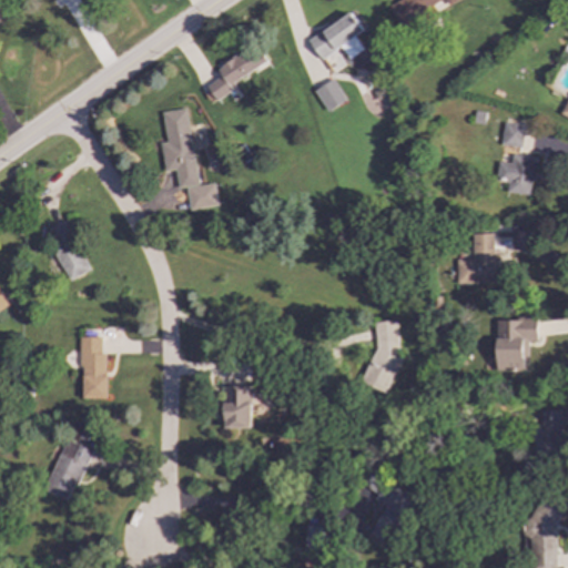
[(456,0),(394,0),(386,4),(398,26),(445,1),(447,6),(456,0)]
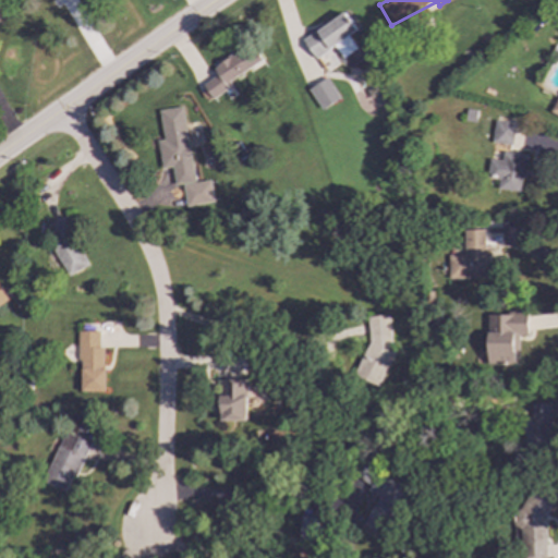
[(315,59),(334,47),(342,59),(356,49),(348,36),(356,31),(343,12),(302,40),(315,59)]
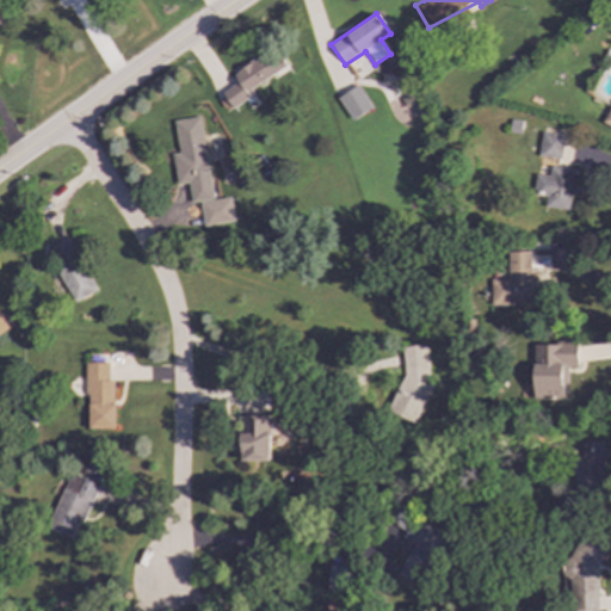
[(232,109),(250,97),(247,92),(285,67),(275,49),(234,75),(239,81),(222,92),(232,109)]
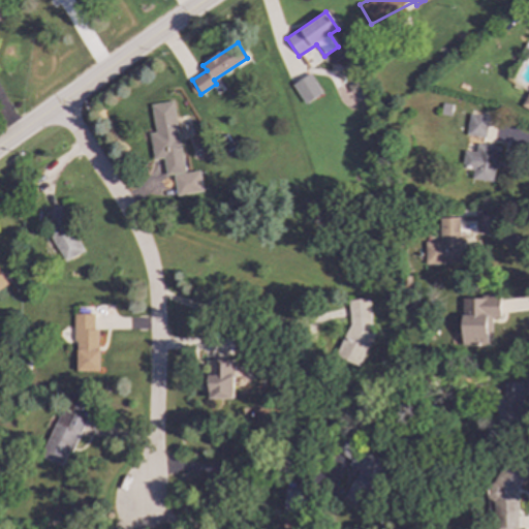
[(305,104),(322,93),(309,73),(292,85),(305,104)]
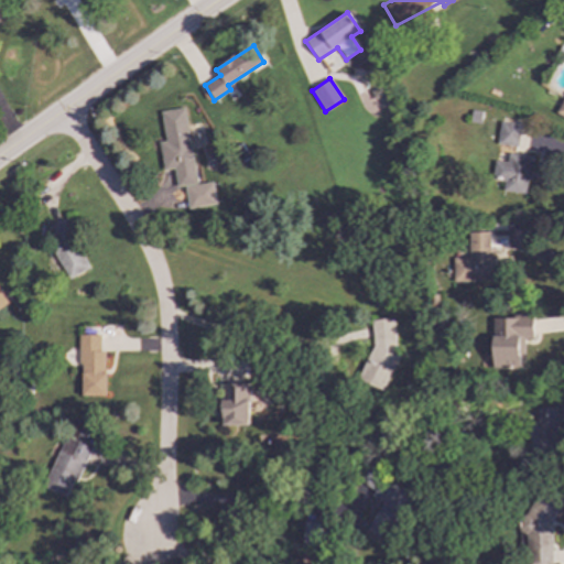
[(187,208),(216,205),(213,183),(196,185),(185,108),(160,111),(165,143),(159,144),(162,171),(173,170),(176,188),(184,187),(187,208)]
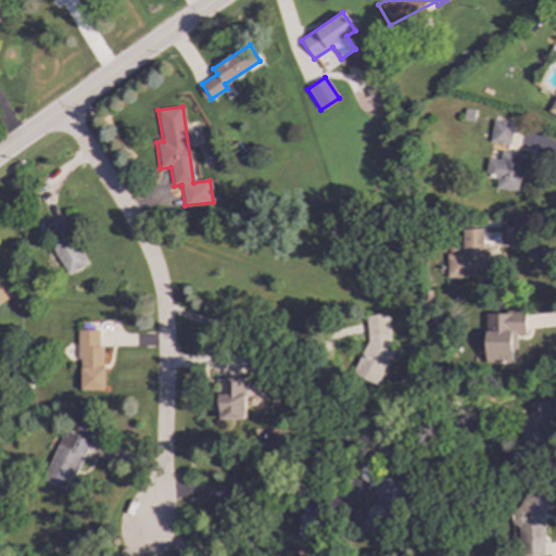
[(513,123),(492,121),(490,142),(510,144),(513,123)]
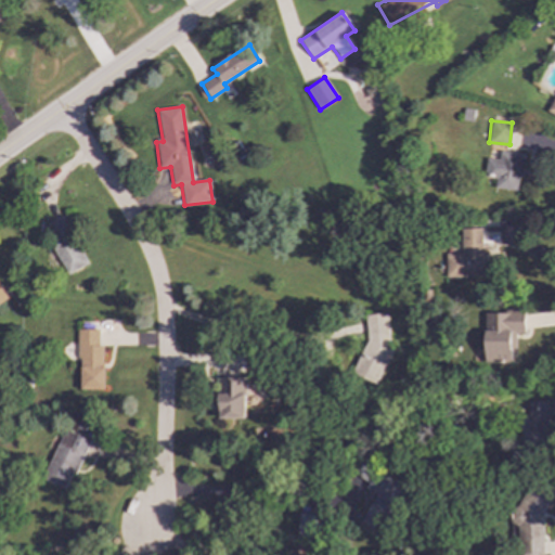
[(524,155),(500,151),(499,160),(487,158),(483,177),(497,179),(494,188),(518,192),(524,155)]
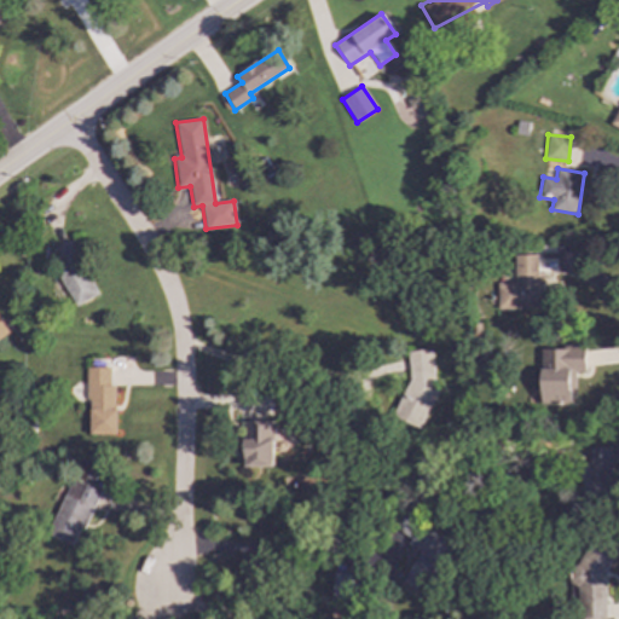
[(497,283),(498,310),(542,310),(541,255),(514,255),(514,283),(497,283)]
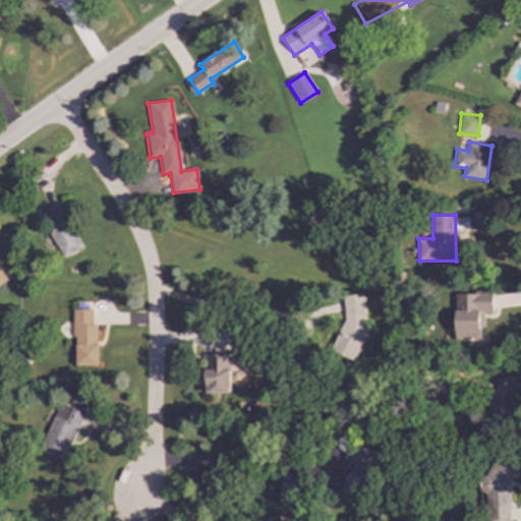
[(64,258),(81,247),(63,217),(45,228),(64,258)]
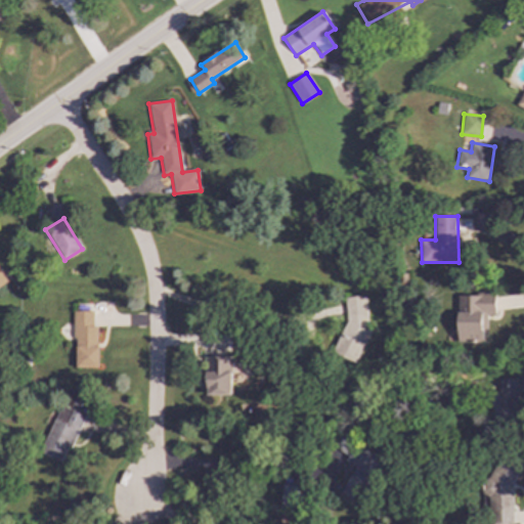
[(457,296),(457,343),(486,343),(486,315),(495,315),(494,293),(475,293),(475,296),(457,296)]
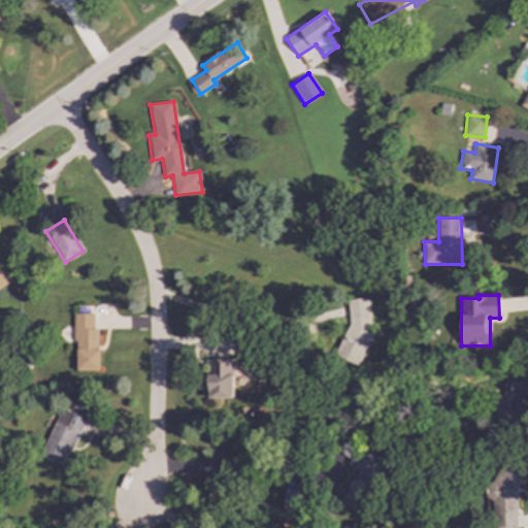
[(359,366),(373,336),(368,298),(348,300),(350,322),(335,355),(359,366)]
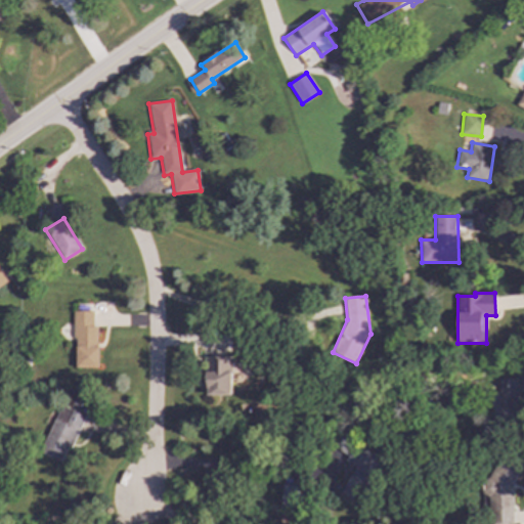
[(97,367),(97,325),(92,325),(92,311),(74,311),(74,367),(97,367)]
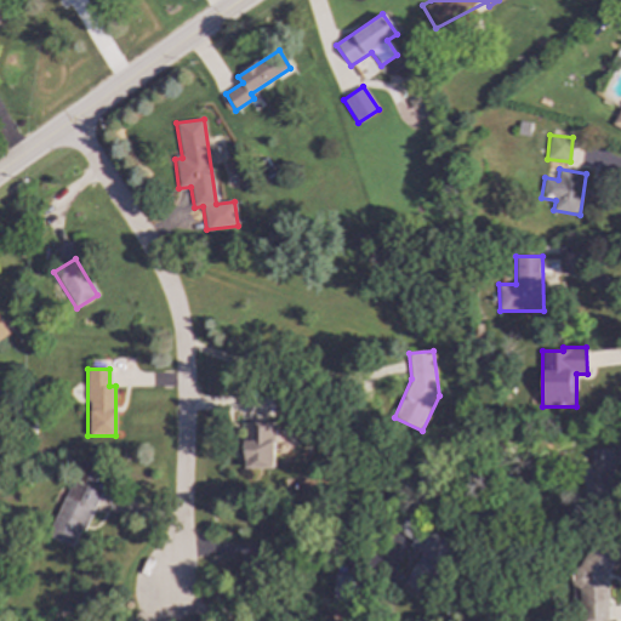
[(273,422),(244,423),(245,469),(274,468),(273,422)]
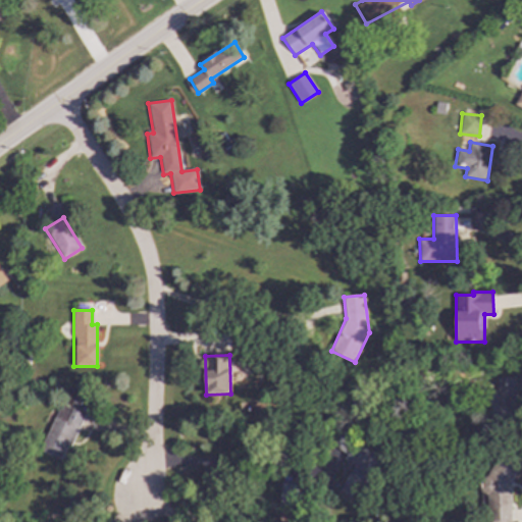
[(497,377),(497,393),(490,393),(491,418),(508,418),(508,399),(514,399),(514,377),(497,377)]
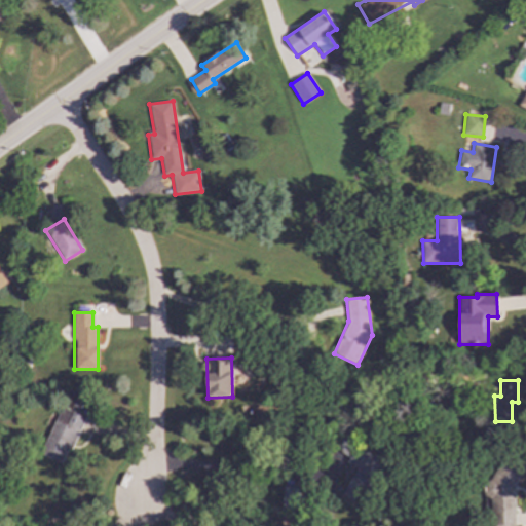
[(65,464),(83,417),(59,407),(40,456),(65,464)]
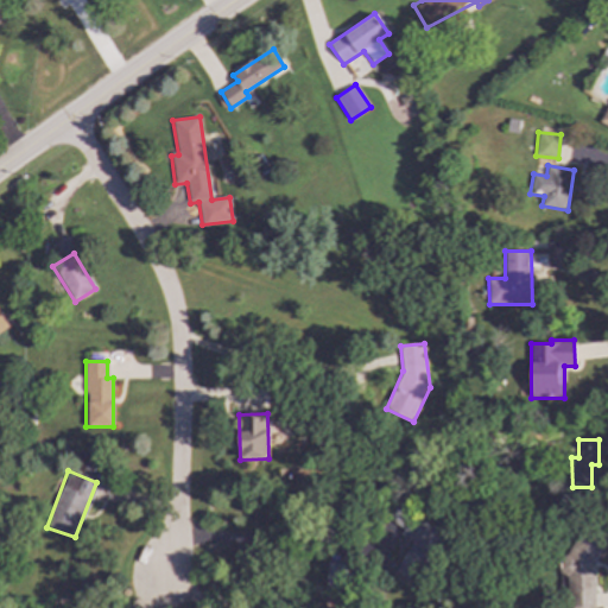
[(393,574),(418,587),(447,532),(397,506),(388,520),(404,529),(400,536),(411,542),(393,574)]
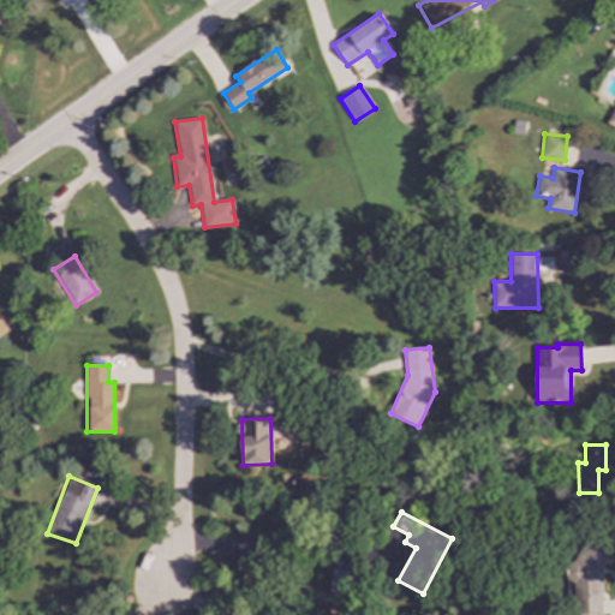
[(574,614),(603,614),(603,549),(572,549),(572,580),(574,580),(574,614)]
